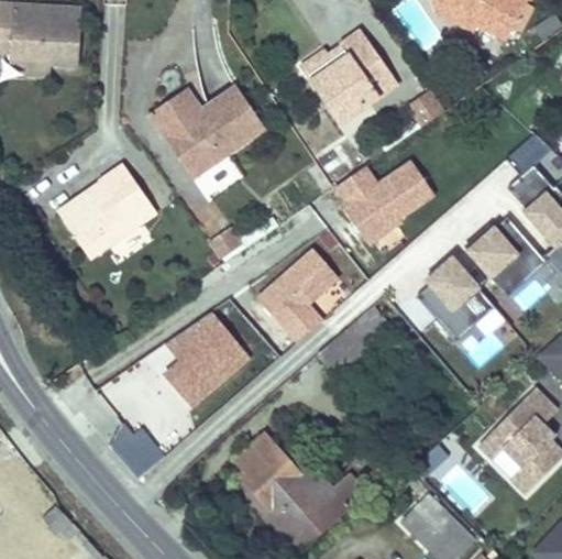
[(80,15),(12,12),(13,1),(0,0),(0,48),(9,48),(9,58),(25,59),(24,70),(50,73),(51,61),(78,63),(80,15)]
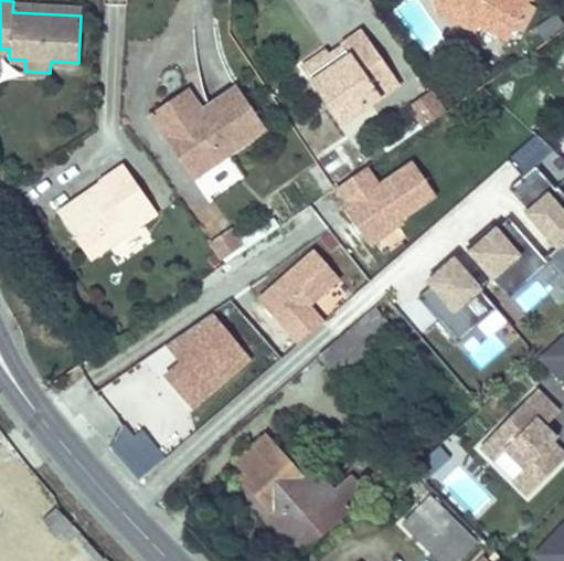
[(438,0),(440,7),(449,11),(463,7),(483,18),(481,20),(507,34),(524,0),(438,0)]
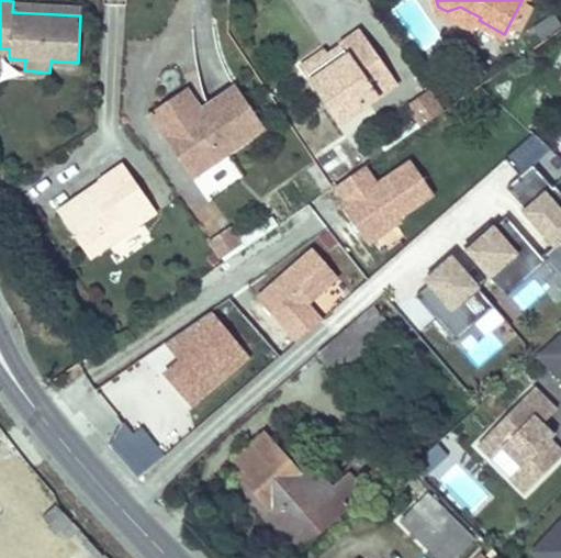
[(12,12),(80,15),(80,4),(13,1),(12,12)]
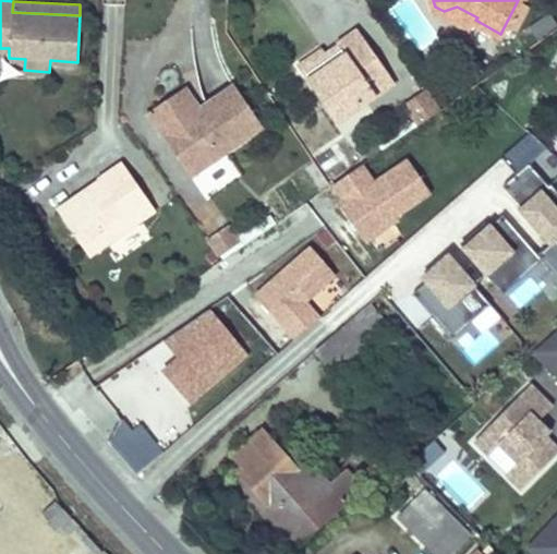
[(457,7),(444,11),(472,26),(475,20),(477,17),(457,7)]
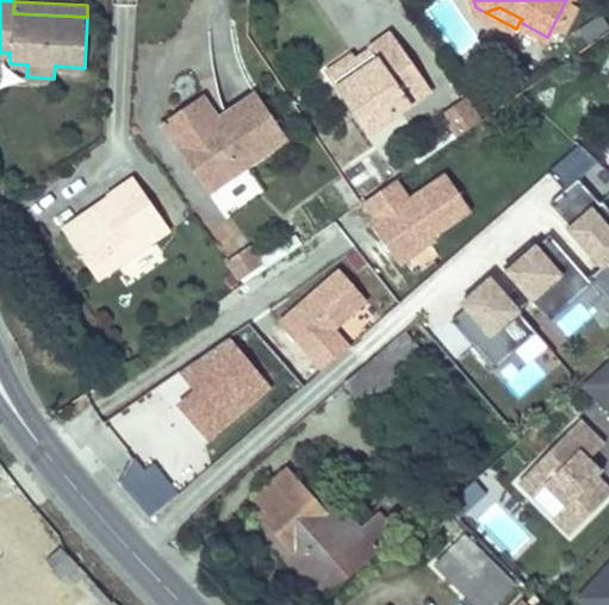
[(607,29),(597,14),(578,29),(588,42),(607,29)]
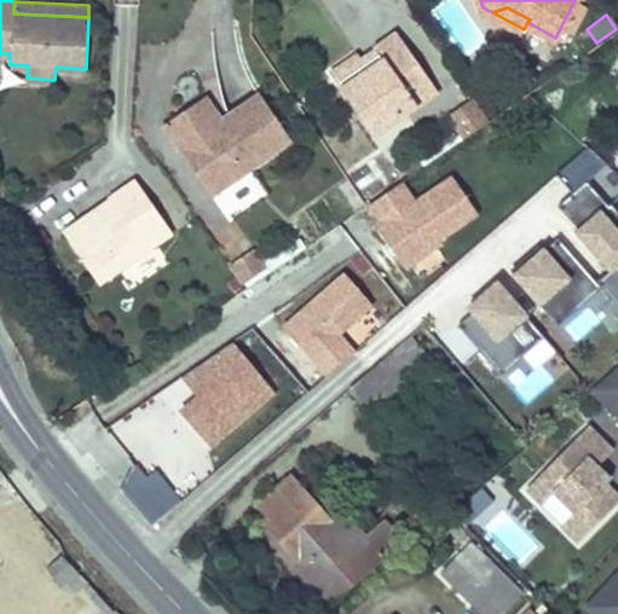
[(340,80),(376,131),(435,90),(394,32),(374,47),(377,52),(340,80)]
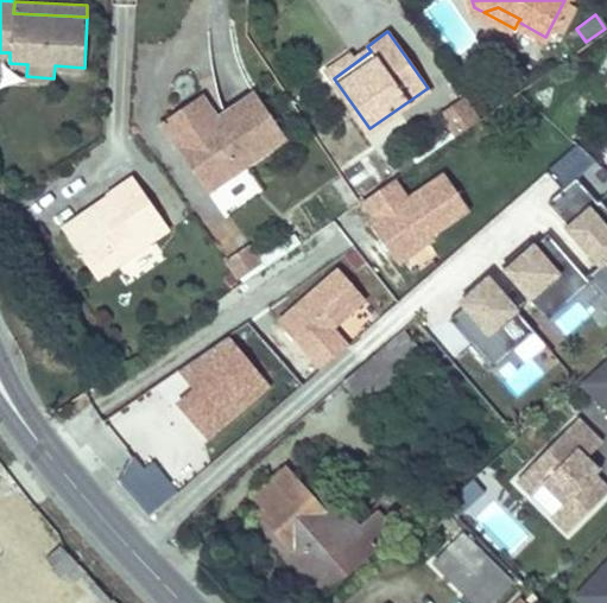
[(326,67),(334,78),(371,51),(367,46),(355,55),(351,49),(326,67)]
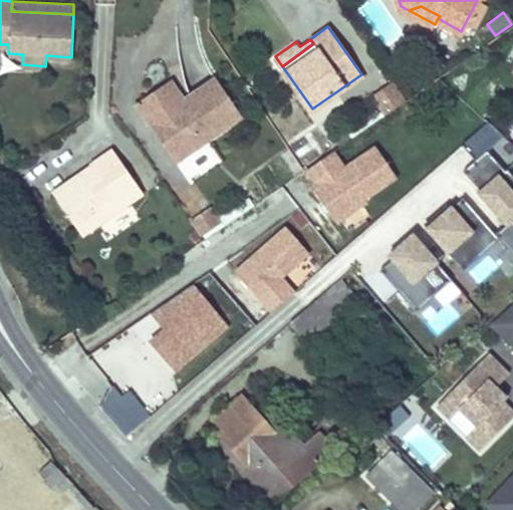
[(151,124),(175,159),(176,158),(207,137),(241,113),(215,75),(188,93),(190,97),(185,100),(178,98),(175,93),(178,91),(169,77),(149,91),(162,110),(161,117),(151,124)]
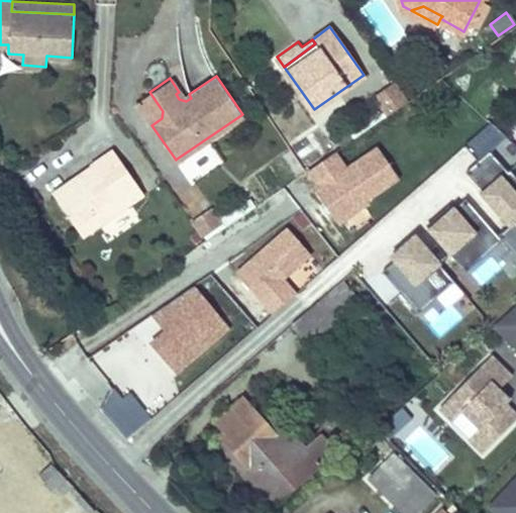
[(394,82),(373,96),(387,116),(408,102),(394,82)]
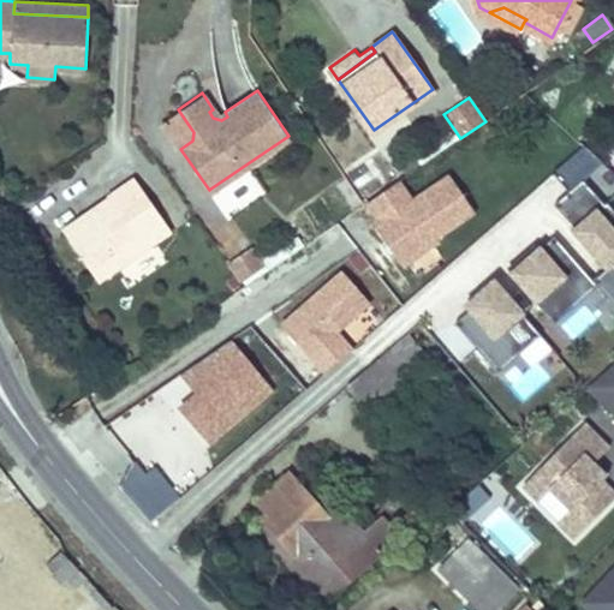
[(161,120),(180,149),(192,141),(194,132),(178,109),(161,120)]
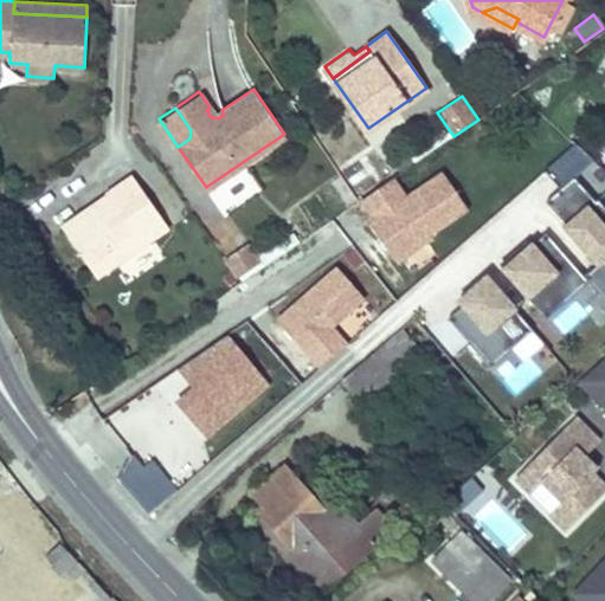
[(562,191),(547,201),(559,219),(604,186),(604,179),(579,142),(545,166),(562,191)]
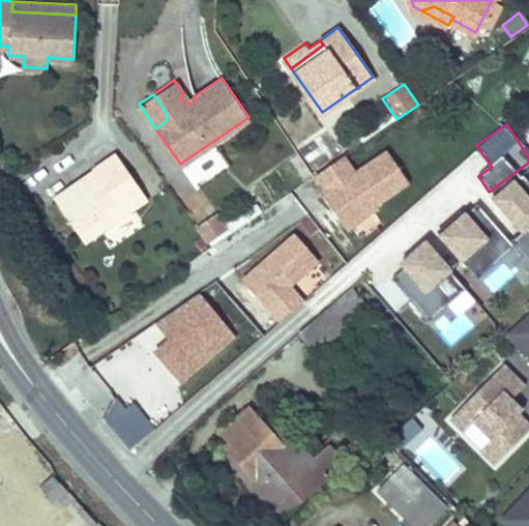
[(375,199),(407,177),(385,145),(353,168),(342,150),(314,169),(325,186),(321,190),(345,224),(377,201),(375,199)]
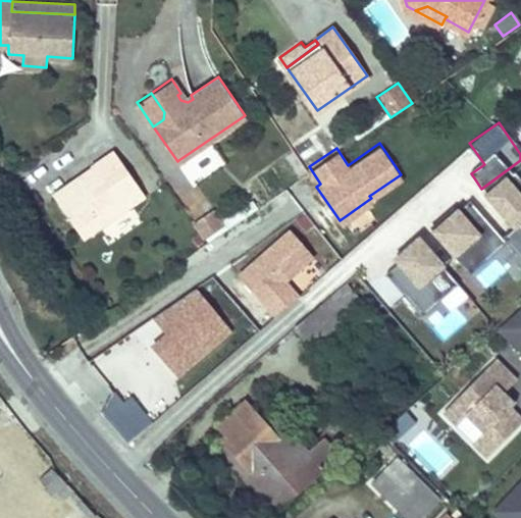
[(211,145),(180,165),(190,179),(220,158),(211,145)]
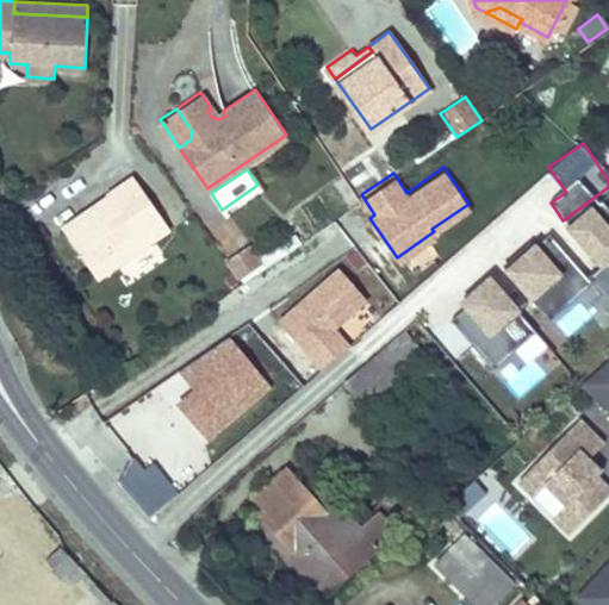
[(97,204),(62,228),(95,276),(168,226),(132,174),(106,192),(109,195),(117,206),(104,214),(97,204)]
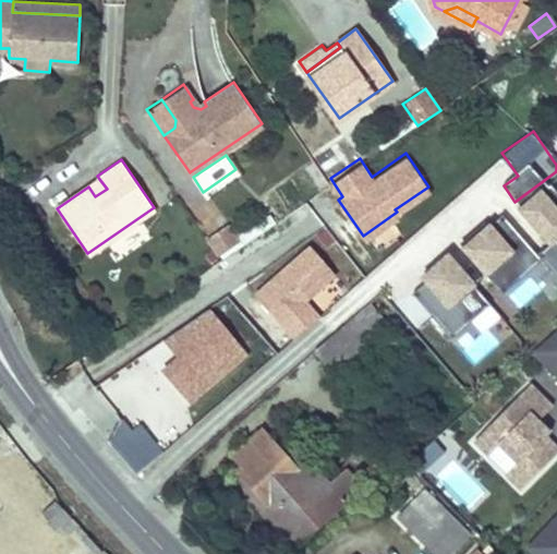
[(107,189),(99,179),(88,187),(95,196),(107,189)]
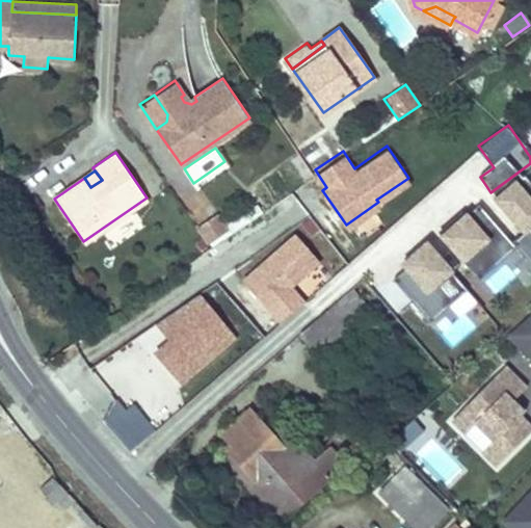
[(530,228),(530,201),(518,184),(494,203),(522,236),(530,228)]
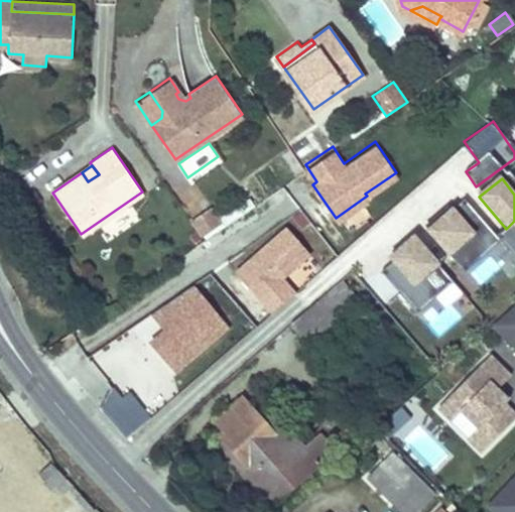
[(211,207),(190,221),(201,235),(221,221),(211,207)]
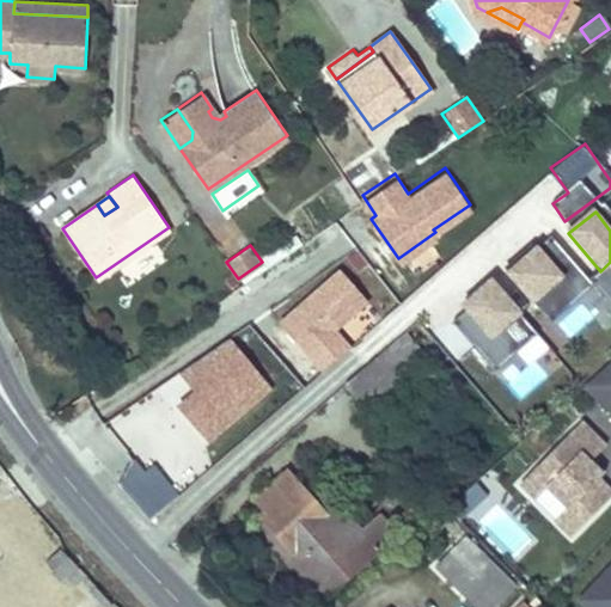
[(563,277),(537,250),(508,276),(535,305),(563,277)]
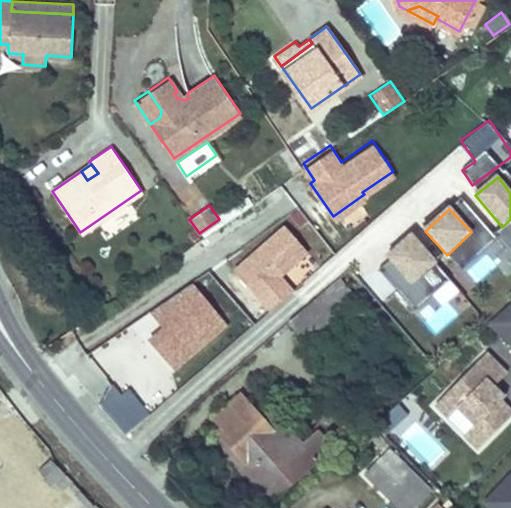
[(278,272),(305,248),(282,223),(231,267),(267,308),(291,287),(278,272)]
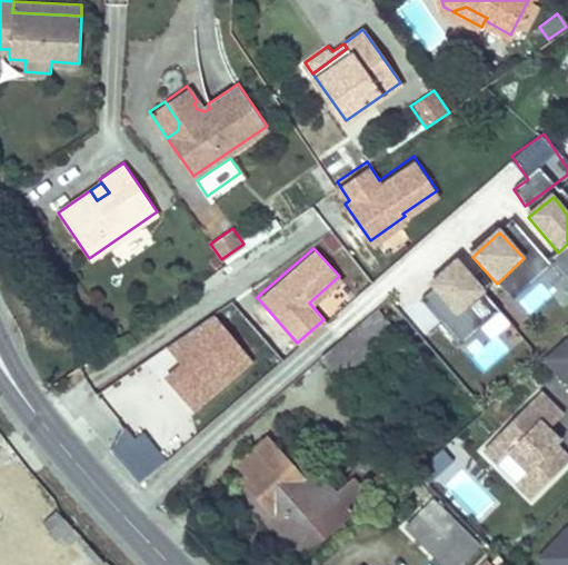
[(567,248),(551,261),(567,281),(567,248)]
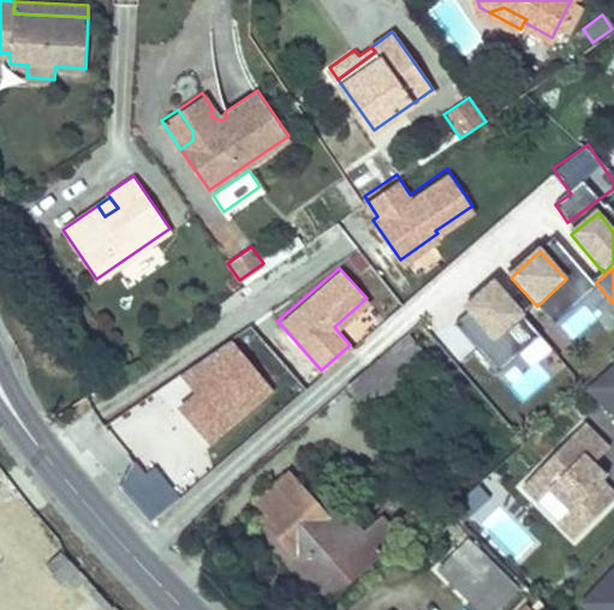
[(522,317),(494,283),(464,308),(492,341),(522,317)]
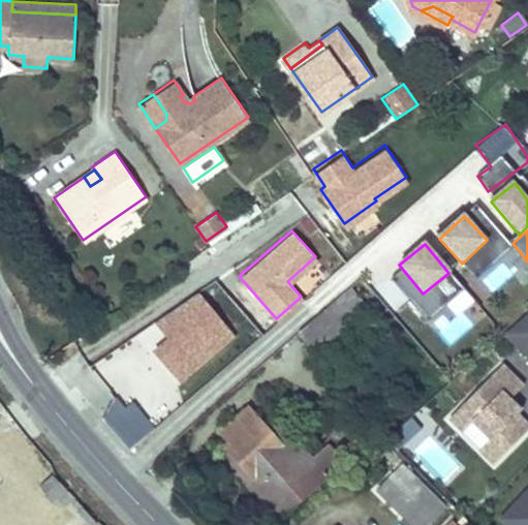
[(373,311),(346,279),(354,272),(347,264),(286,316),(327,363),(361,333),(373,311)]
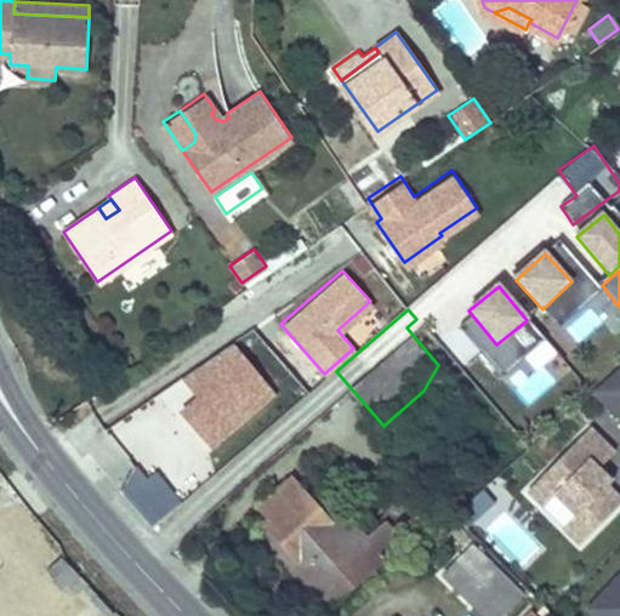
[(416,319),(407,328),(438,365),(456,349),(424,312),(416,319)]
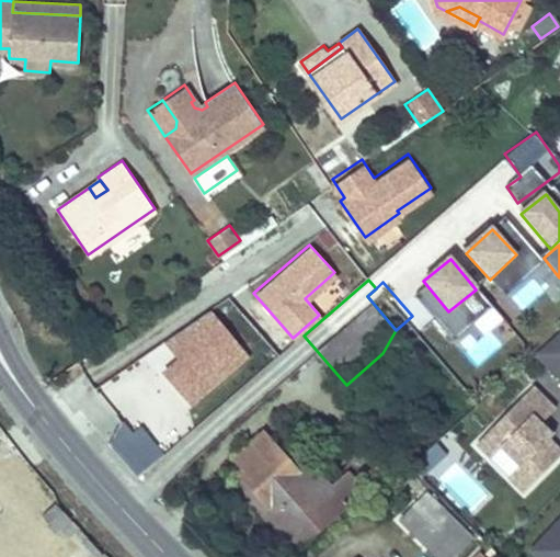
[(166,338),(179,359),(161,372),(190,407),(250,359),(223,325),(213,309),(166,338)]
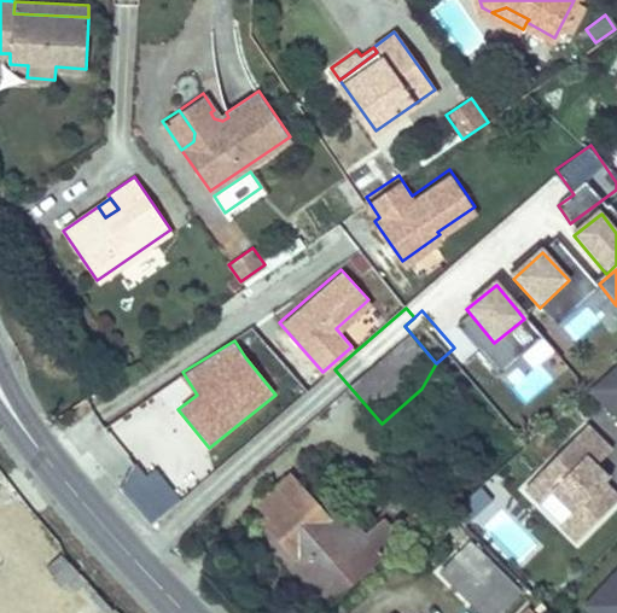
[(616,369),(598,390),(616,408),(616,369)]
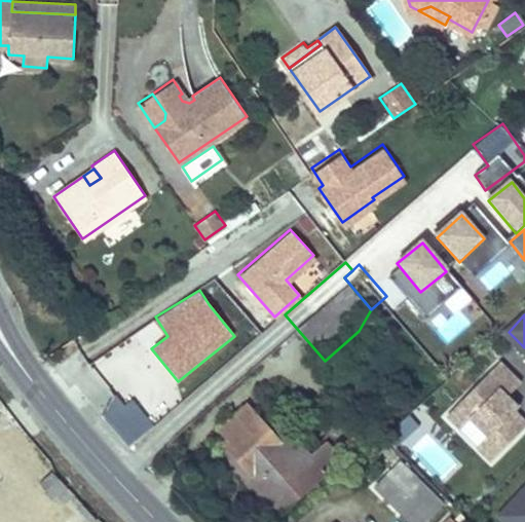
[(467,421),(475,430),(485,439),(478,446),(491,460),(499,453),(524,427),(524,421),(517,413),(521,409),(509,397),(522,383),(515,376),(500,361),(446,413),(461,427),(467,421)]
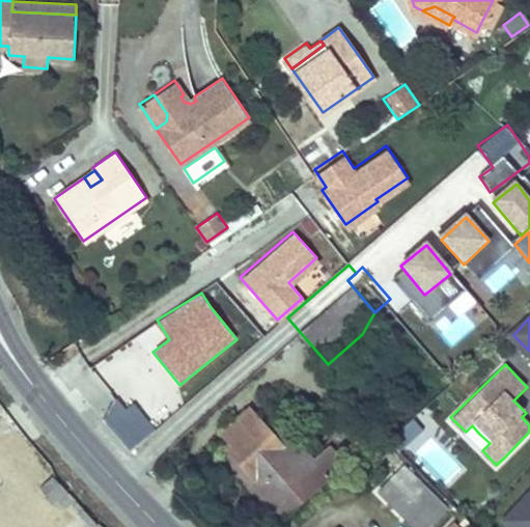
[(104,418),(108,422),(131,448),(154,428),(132,403),(124,409),(120,404),(116,398),(104,418)]
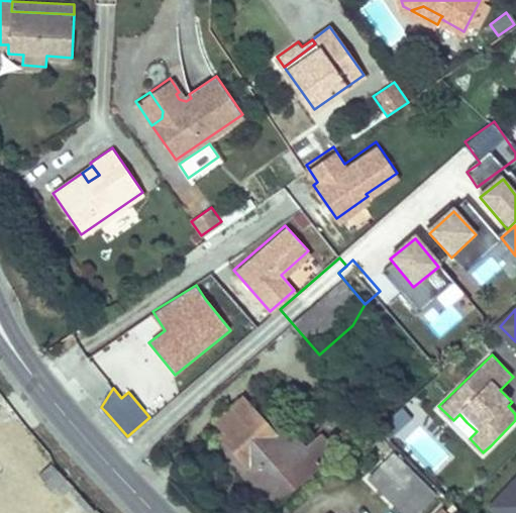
[(215,418),(225,430),(229,434),(225,439),(276,496),(330,448),(317,434),(303,447),(275,415),(266,423),(241,396),(215,418)]
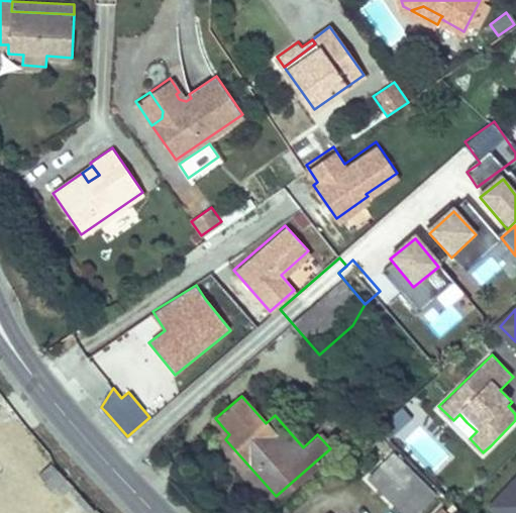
[(229,434),(225,430),(213,440),(244,477),(246,475),(270,502),(276,496),(225,439),(229,434)]
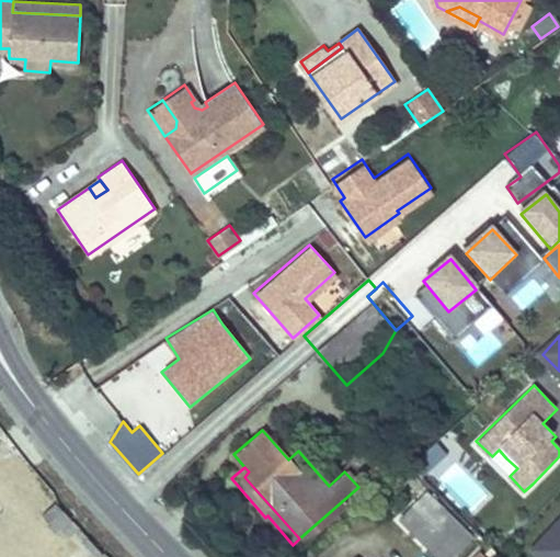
[(423,489),(398,515),(441,556),(448,556),(470,535),(423,489)]
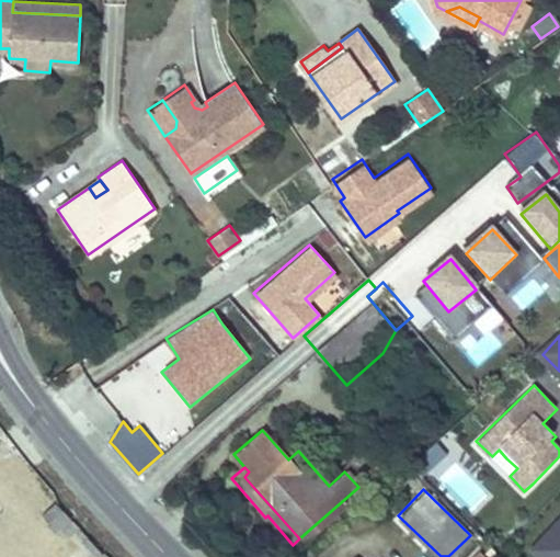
[(559,556),(559,519),(532,553),(536,556),(559,556)]
